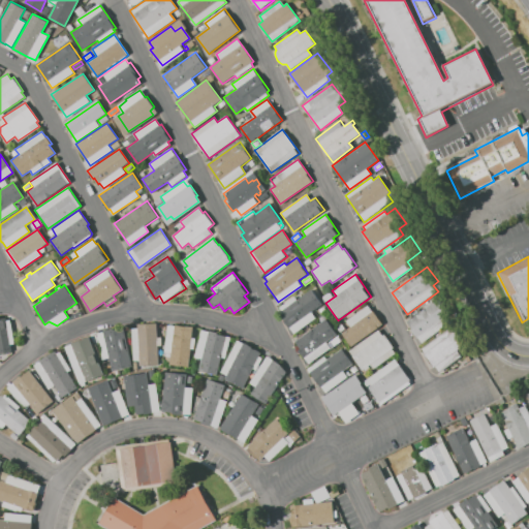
[(75,290),(83,285),(86,290),(79,296),(75,290)]
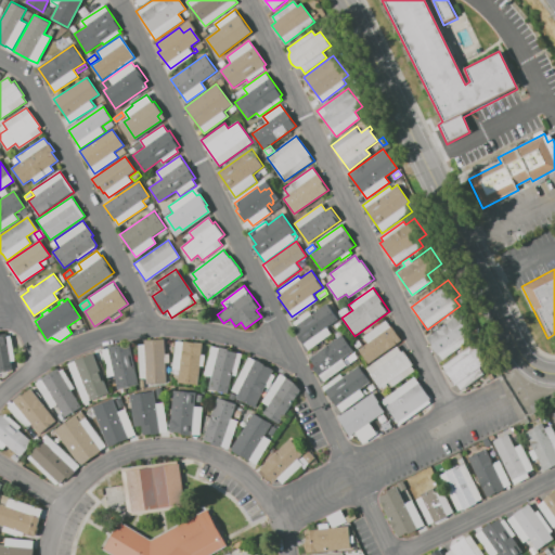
[(308,350),(293,328),(295,327),(292,323),(308,311),(311,314),(326,304),(338,319),(326,327),(331,334),(308,350)]
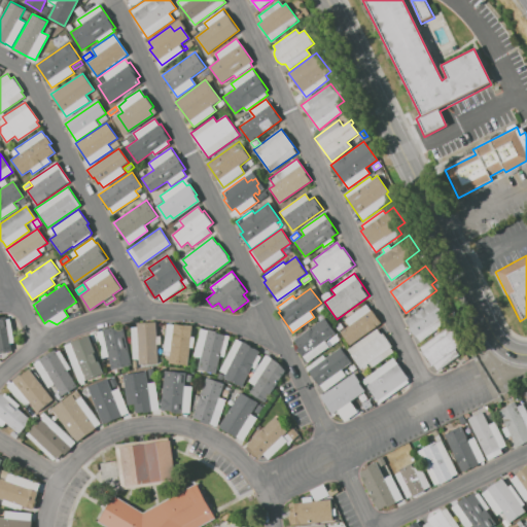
[(320,294),(327,290),(331,295),(324,301),(320,294)]
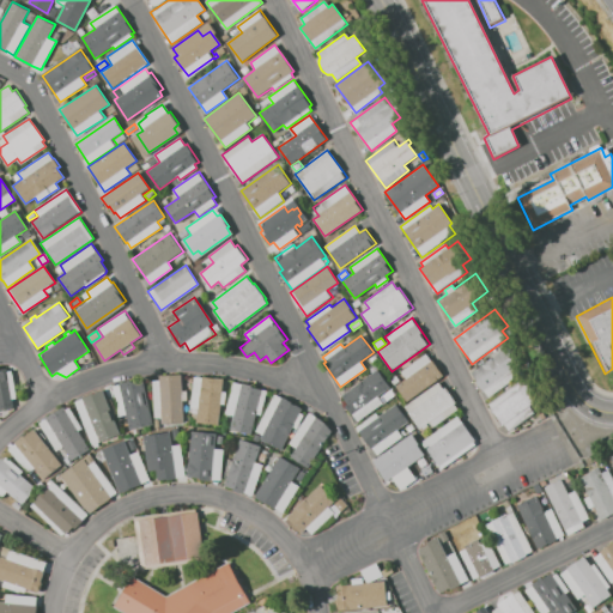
[(509,345),(522,363),(515,368),(520,376),(489,399),(471,372),(509,345)]
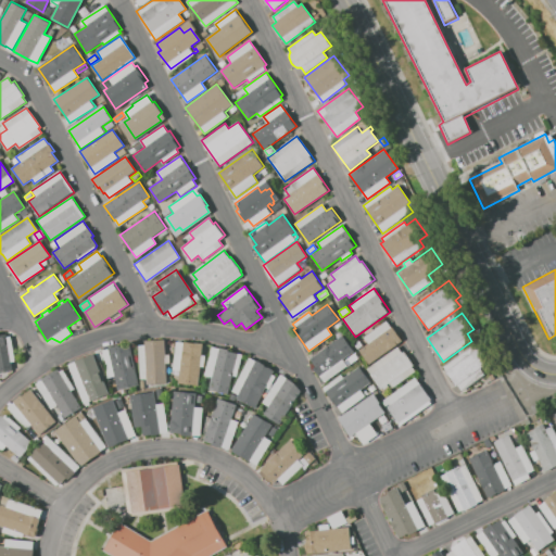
[(359,350),(368,344),(363,338),(387,320),(402,341),(369,364),(359,350)]
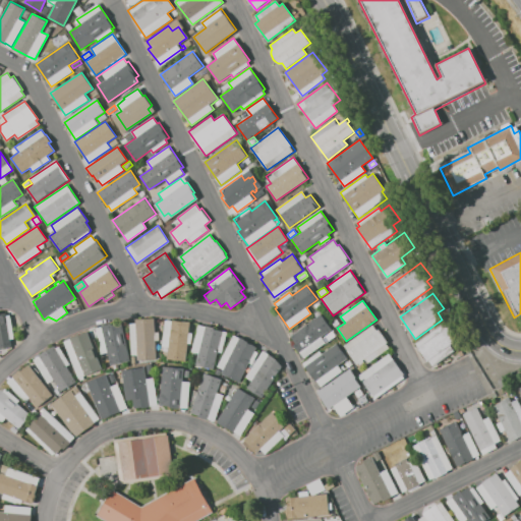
[(0,310),(5,310),(6,314),(10,314),(14,339),(10,340),(11,346),(0,348),(0,310)]
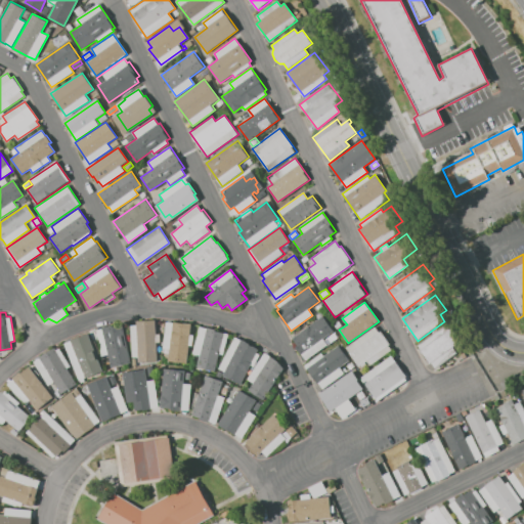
[(292,338),(323,315),(334,331),(321,340),(325,345),(305,360),(295,346),(297,345),(292,338)]
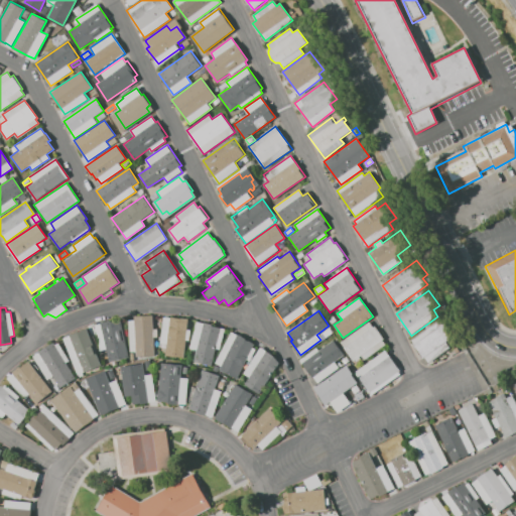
[(134,315),(153,315),(154,329),(156,329),(157,338),(154,338),(155,357),(136,357),(136,353),(130,353),(128,320),(134,319),(134,315)]
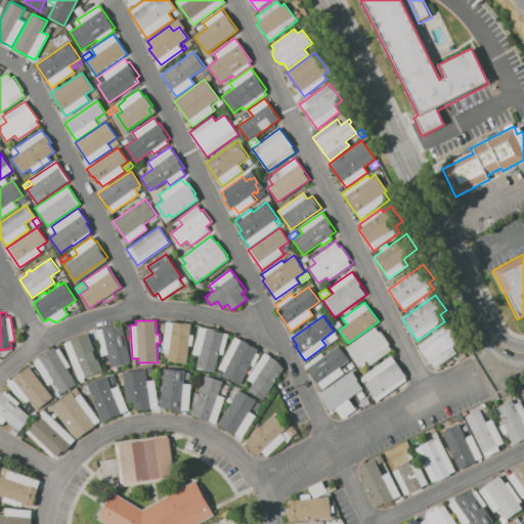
[(169,361),(169,358),(165,357),(166,352),(170,352),(170,349),(163,349),(167,320),(190,323),(189,334),(193,335),(191,346),(188,346),(186,363),(169,361)]
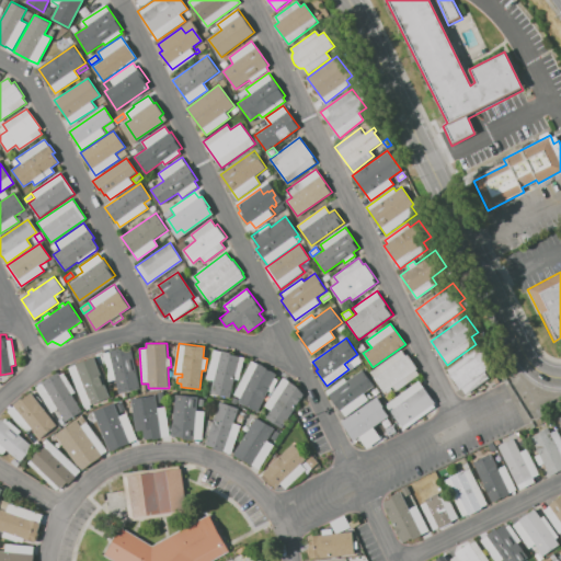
[(447,370),(481,345),(494,364),(485,371),(490,377),(465,395),(460,388),(447,370)]
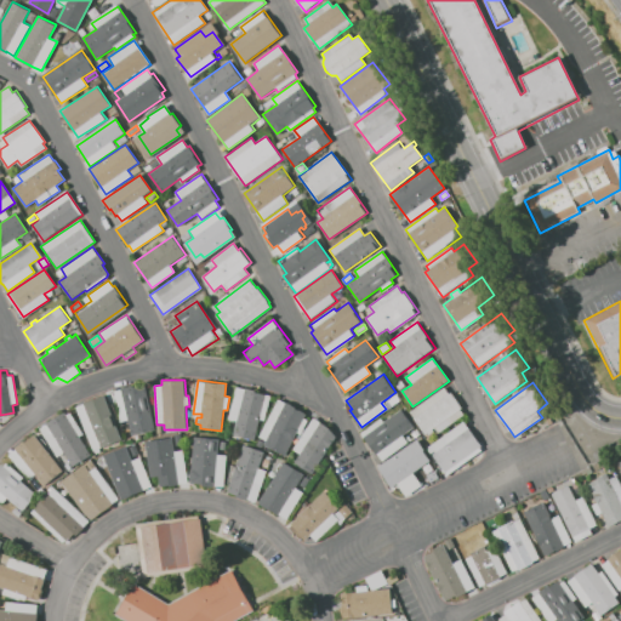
[(113,391),(142,383),(154,429),(134,434),(130,420),(120,422),(113,391)]
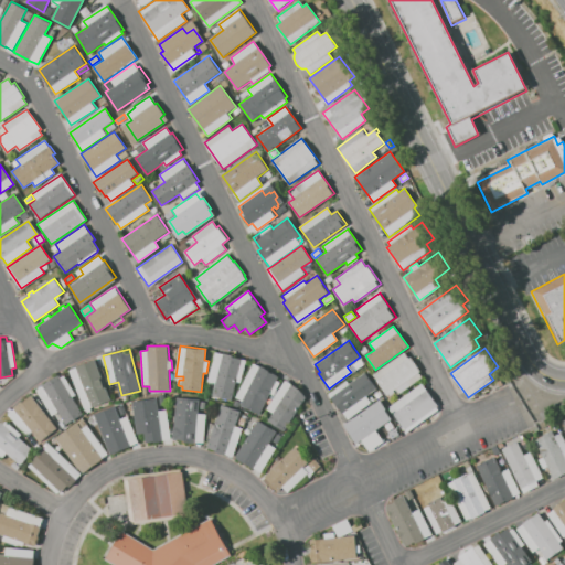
[(213,395),(216,383),(208,381),(215,351),(248,360),(243,383),(236,382),(231,401),(213,395)]
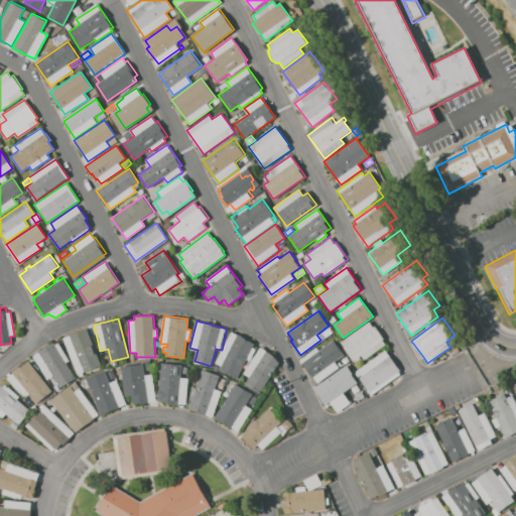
[(369,321),(386,346),(366,361),(362,355),(353,362),(340,344),(369,321)]
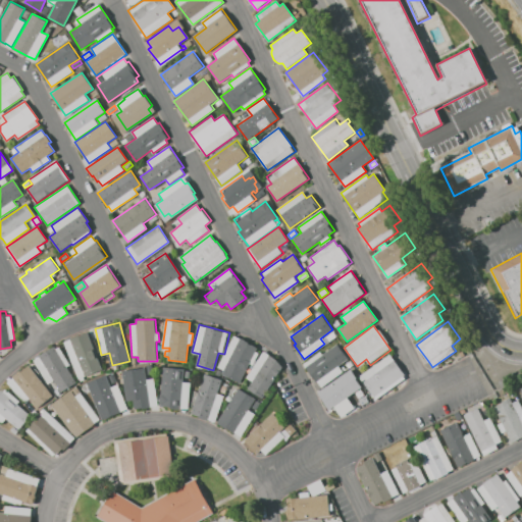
[(62,343),(87,332),(102,369),(79,379),(62,343)]
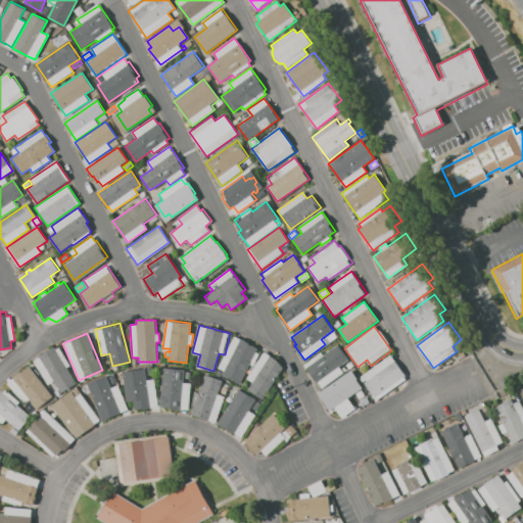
[(327,337),(333,333),(337,337),(330,342),(327,337)]
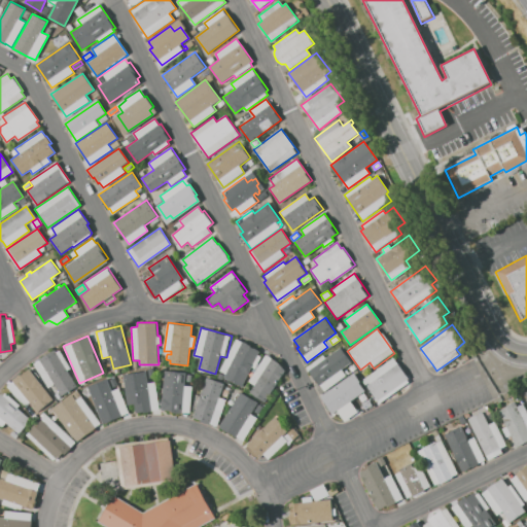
[(223,377),(225,374),(221,371),(238,340),(259,351),(257,355),(260,357),(254,370),(250,367),(241,386),(223,377)]
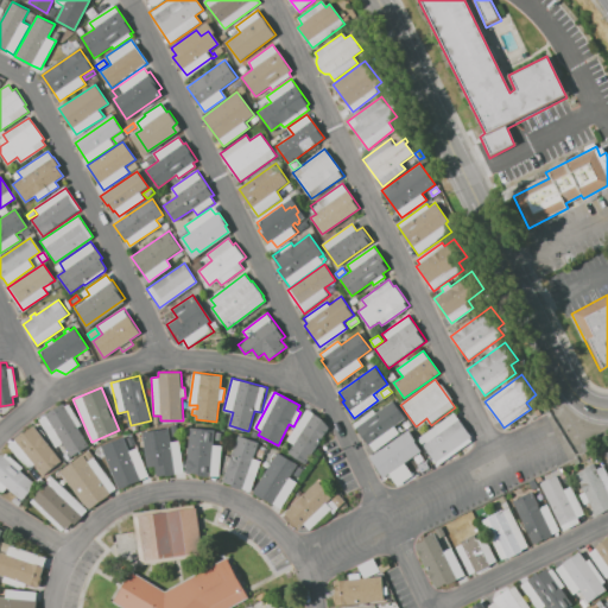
[(375,451),(355,423),(373,410),(375,413),(393,400),(405,417),(394,425),(400,434),(375,451)]
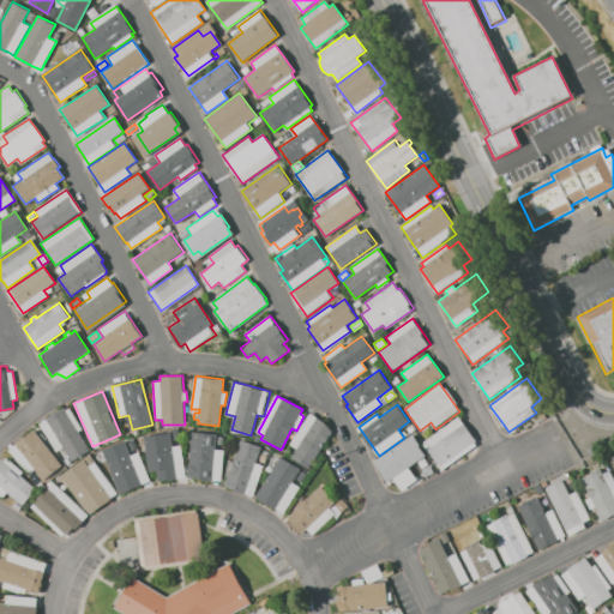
[(38,423),(65,408),(66,410),(68,408),(82,431),(79,432),(88,446),(70,457),(64,449),(56,452),(38,423)]
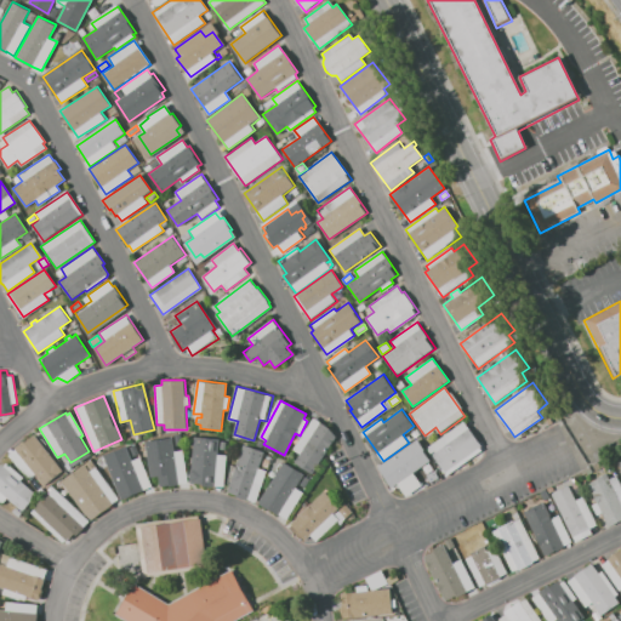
[(313,417),(339,433),(313,473),(296,462),(301,455),(292,450),(313,417)]
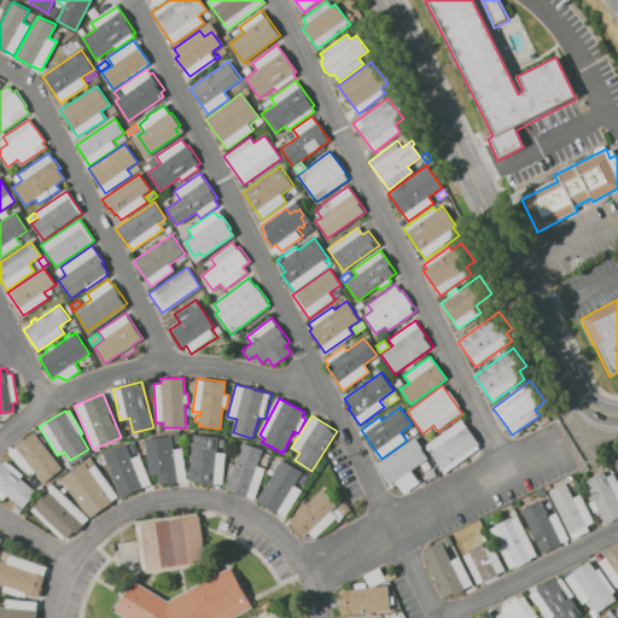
[(426,444),(462,419),(483,447),(447,473),(426,444)]
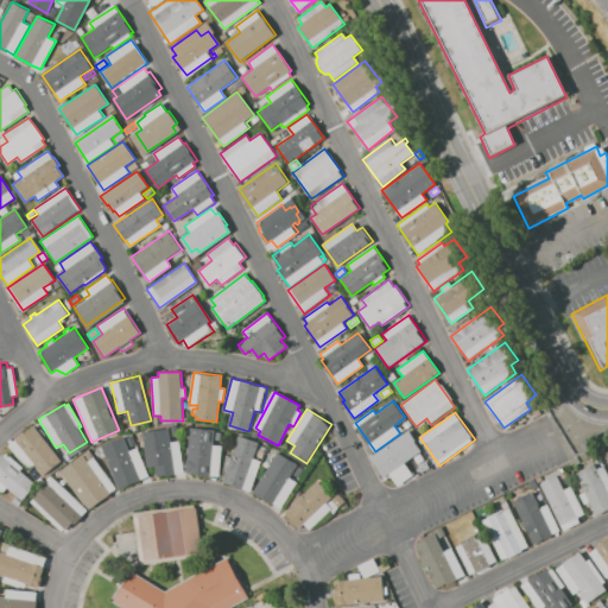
[(8,445),(33,425),(62,461),(43,475),(35,463),(27,469),(8,445)]
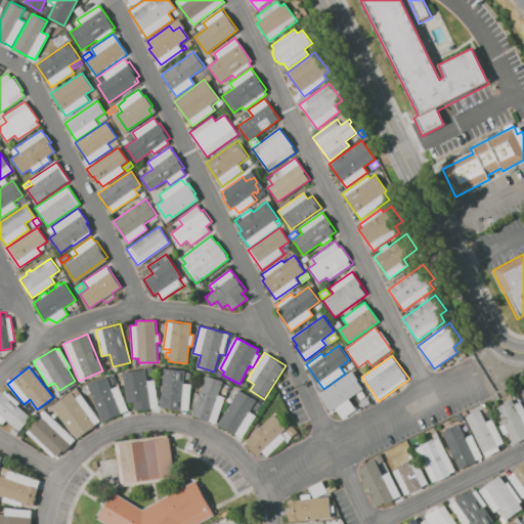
[(144,369),(150,409),(136,411),(135,401),(128,402),(123,374),(144,369)]
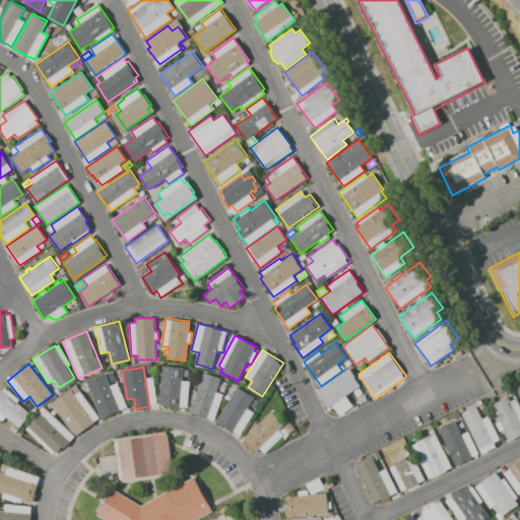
[(188,408),(159,405),(163,367),(184,369),(183,381),(191,382),(188,408)]
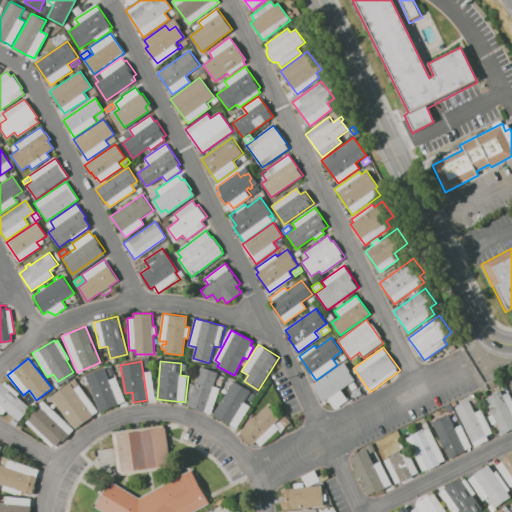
[(218,373),(214,386),(220,389),(210,415),(188,407),(190,399),(187,398),(190,383),(196,385),(202,367),(218,373)]
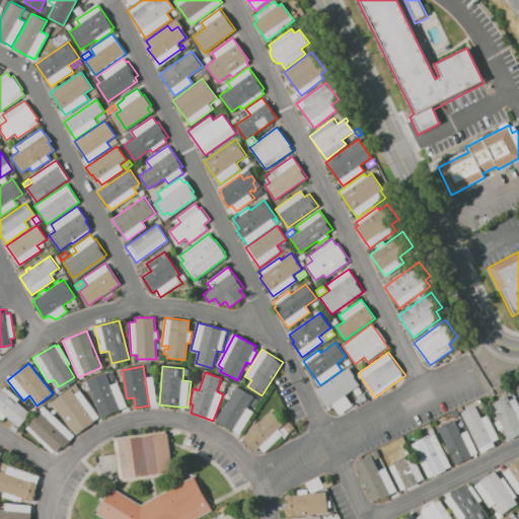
[(360,388),(353,393),(357,398),(335,415),(329,409),(327,411),(319,397),(321,396),(317,391),(343,374),(346,378),(351,375),(360,388)]
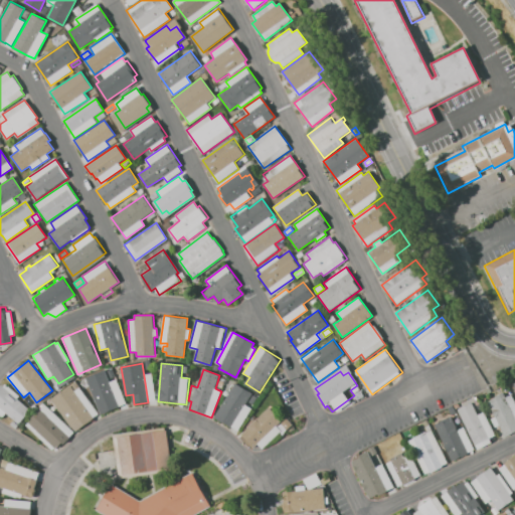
[(93,385),(116,376),(126,400),(119,403),(121,407),(108,412),(106,408),(103,409),(93,385)]
